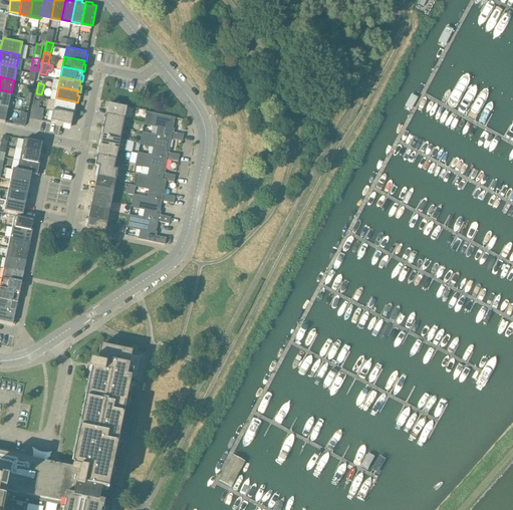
[(0,103),(8,105),(11,92),(0,89),(0,103)]
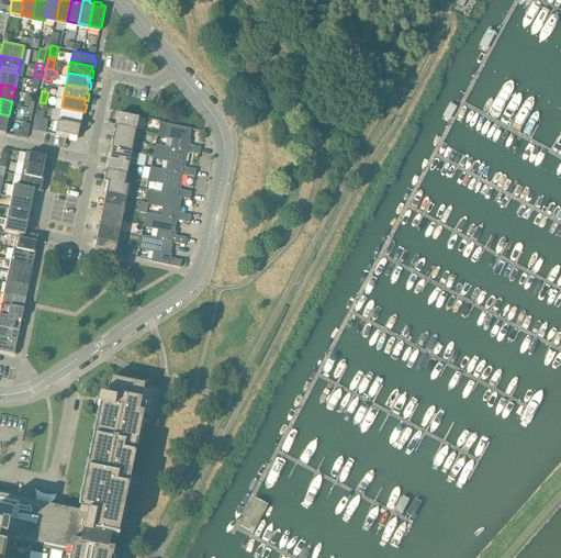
[(62,107),(59,118),(81,122),(81,123),(82,123),(85,116),(82,115),(82,112),(82,111),(62,107)]
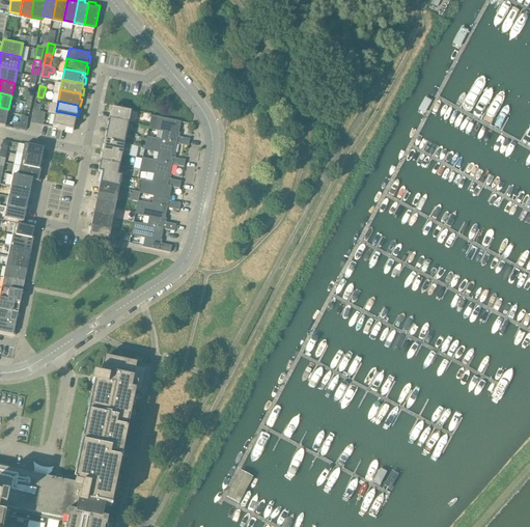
[(112,104),(110,115),(130,119),(132,108),(124,107),(112,104)]
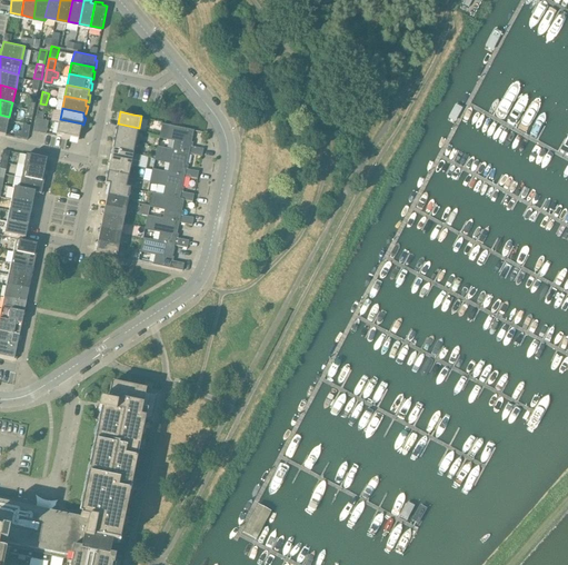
[(0,129),(7,131),(9,117),(0,115),(0,129)]
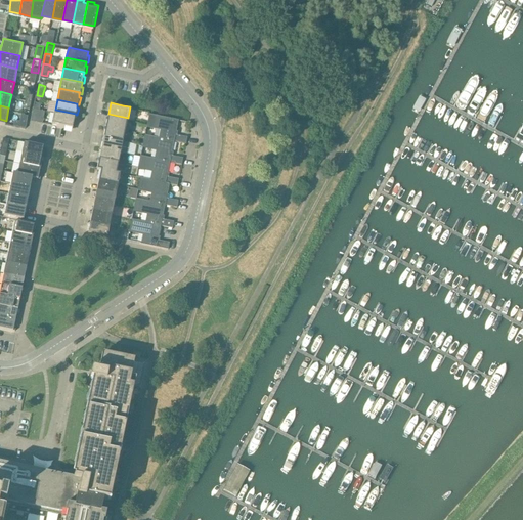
[(35,105),(32,118),(38,119),(40,106),(35,105)]
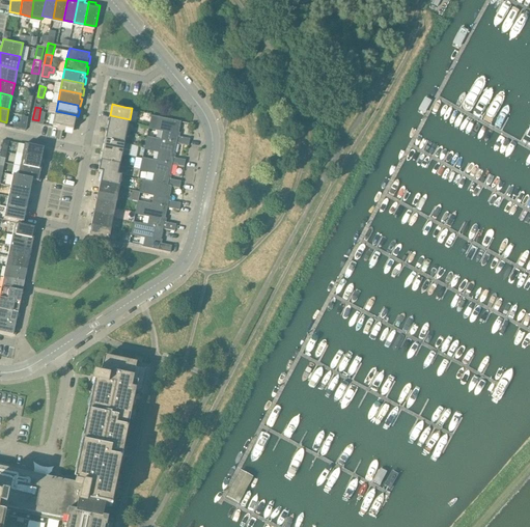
[(56,111),(53,122),(74,127),(77,116),(77,115),(56,111)]
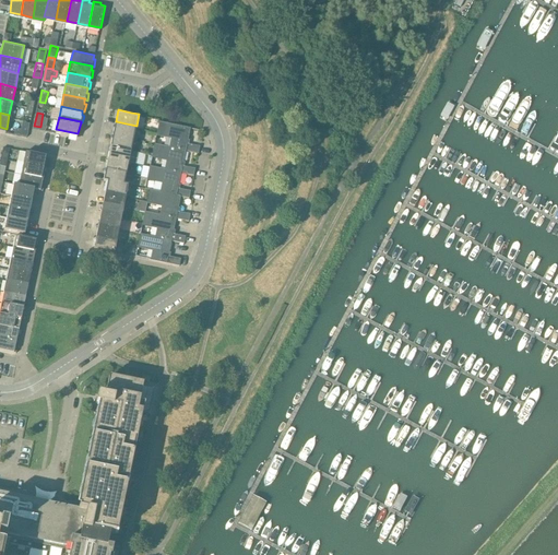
[(200,150),(201,142),(188,140),(191,125),(161,118),(157,131),(174,134),(171,143),(186,146),(200,150)]
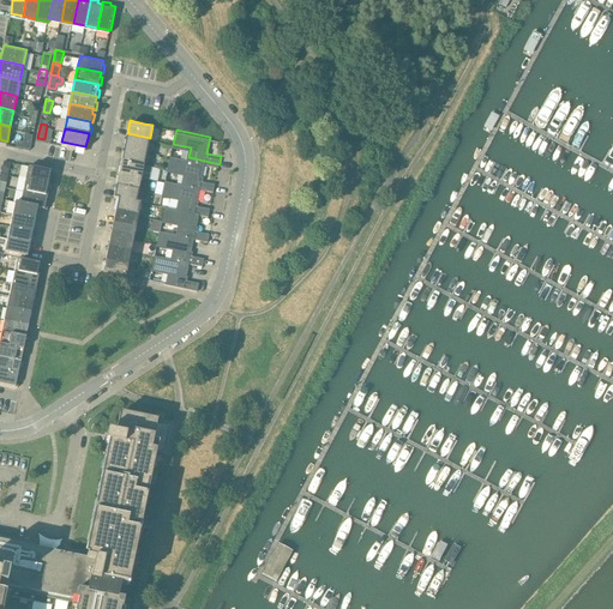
[(127,133),(125,145),(148,150),(150,138),(127,133)]
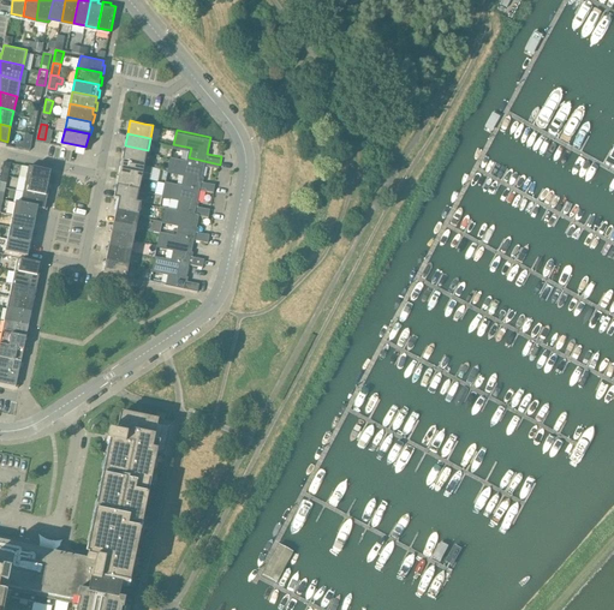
[(125,145),(123,157),(145,162),(148,150),(125,145)]
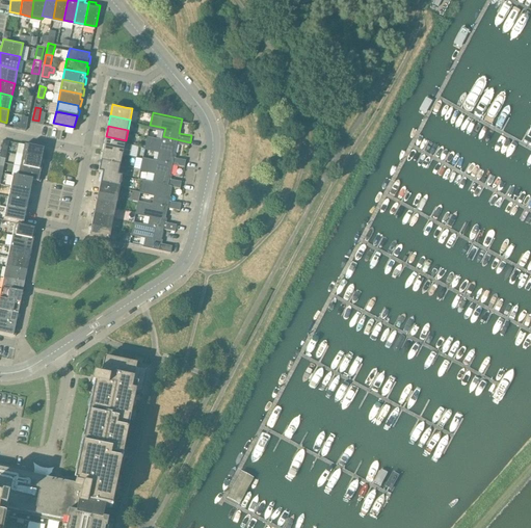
[(161,149),(159,157),(159,158),(173,161),(185,163),(187,156),(174,154),(177,139),(163,136),(148,133),(145,146),(161,149)]
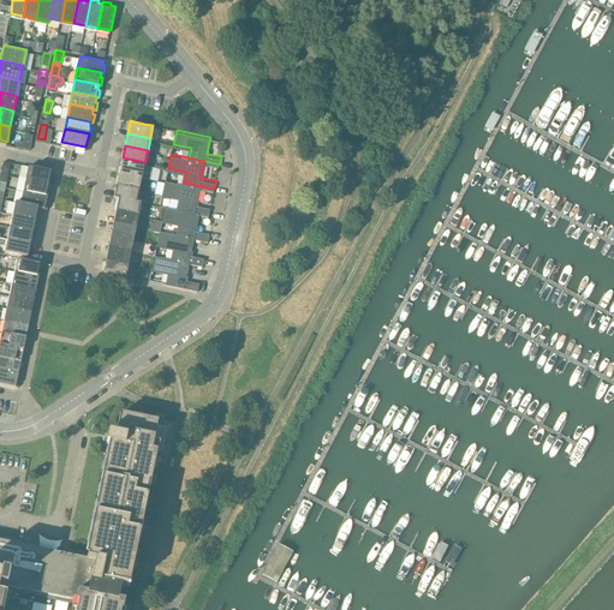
[(123,157),(120,169),(143,174),(150,175),(153,163),(145,162),(123,157)]
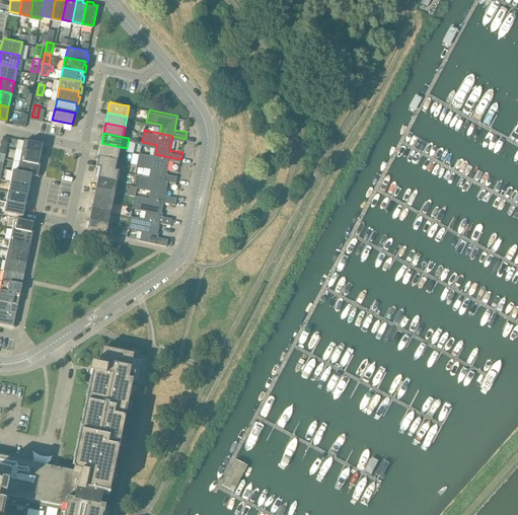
[(2,144),(8,145),(13,146),(14,140),(9,139),(10,135),(4,134),(2,144)]
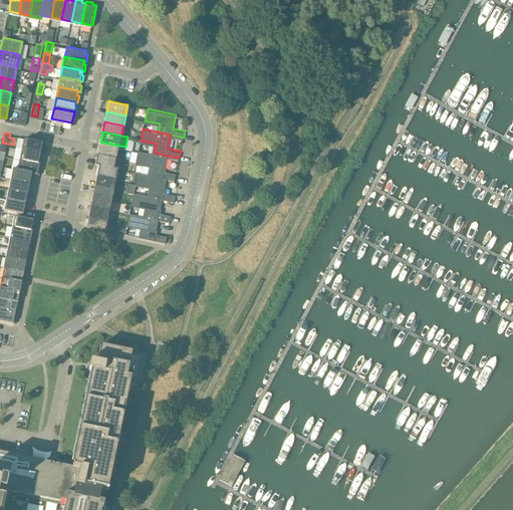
[(44,141),(42,140),(24,137),(22,147),(42,151),(42,152),(44,152),(45,145),(44,145),(44,141)]
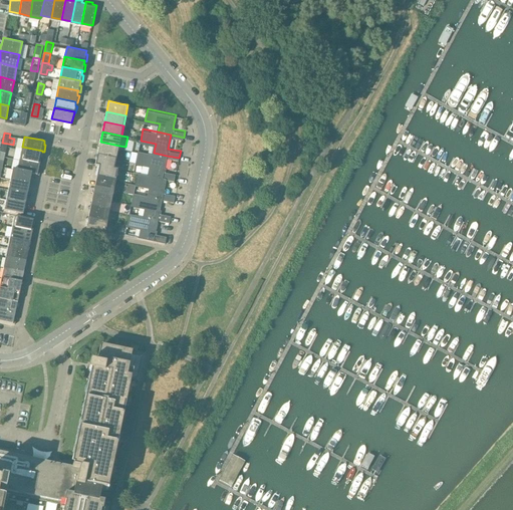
[(100,142),(98,152),(116,156),(119,146),(100,142)]
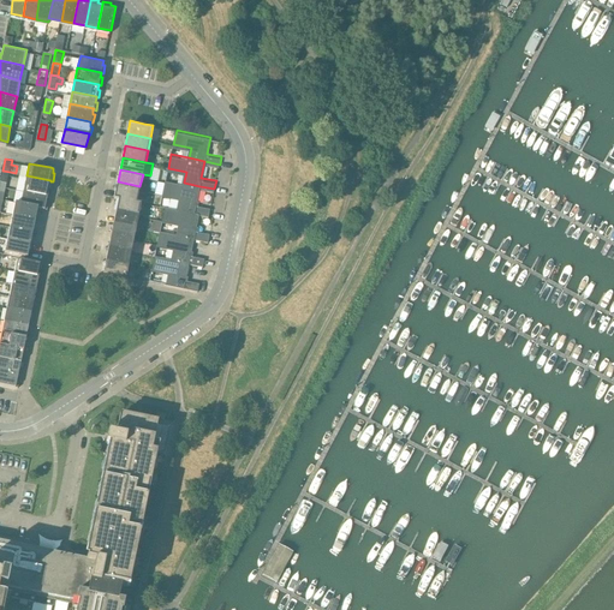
[(27,175),(24,187),(48,192),(48,193),(51,193),(52,185),(49,185),(51,181),(51,180),(27,175)]
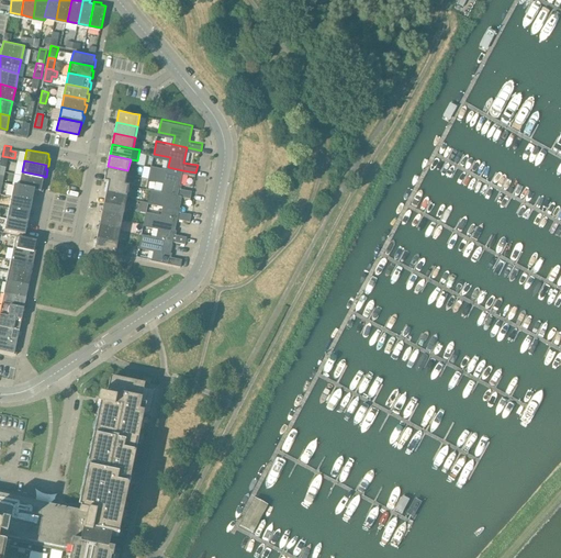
[(191,196),(192,189),(179,186),(180,180),(182,170),(168,167),(168,166),(152,163),(149,176),(165,179),(163,189),(181,193),(191,196)]
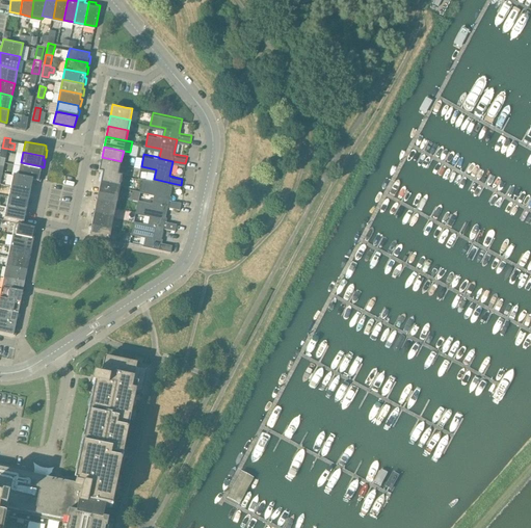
[(99,168),(101,169),(103,169),(103,168),(118,173),(118,172),(121,161),(102,157),(99,168)]
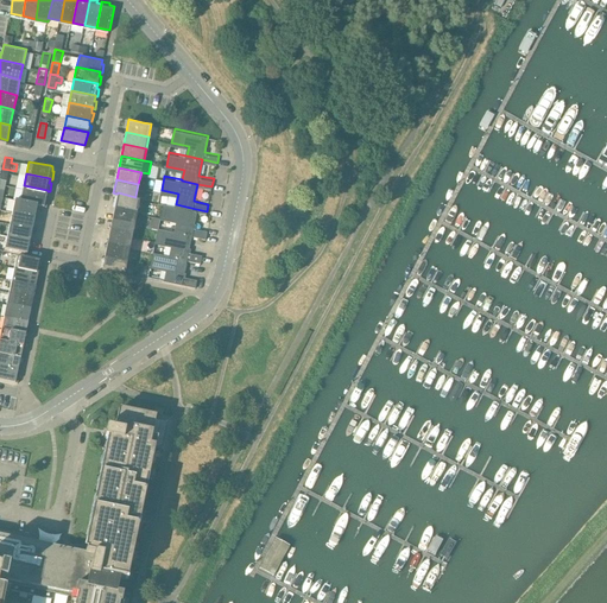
[(38,203),(40,203),(46,204),(49,196),(46,195),(48,191),(48,190),(24,185),(21,195),(21,197),(21,198),(38,202),(38,203)]
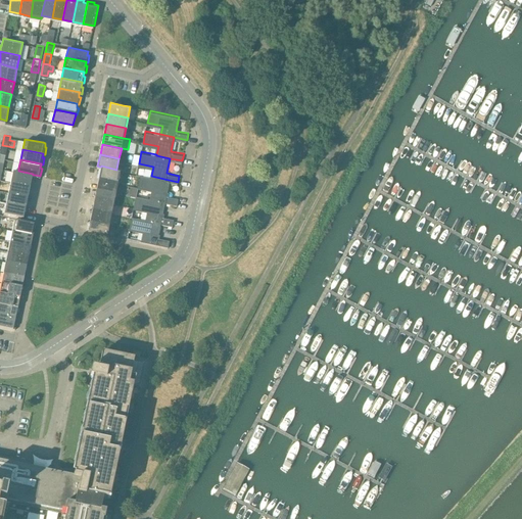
[(101,167),(99,177),(119,181),(121,170),(116,169),(116,170),(101,166),(101,167)]
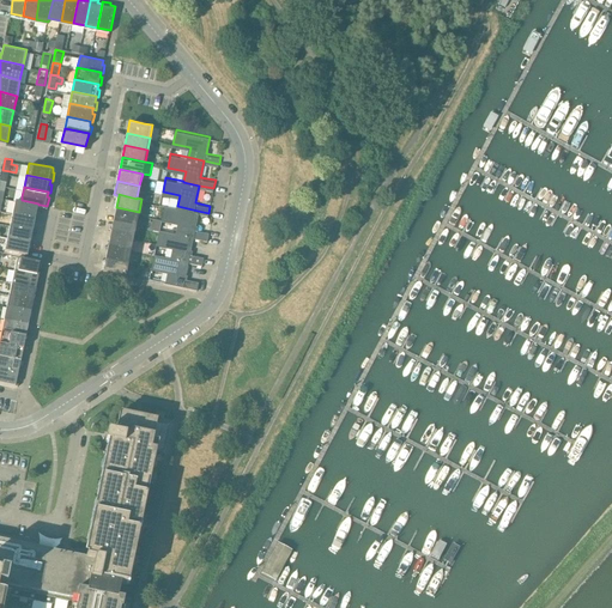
[(36,216),(38,205),(38,204),(22,200),(22,199),(16,198),(13,211),(36,216)]
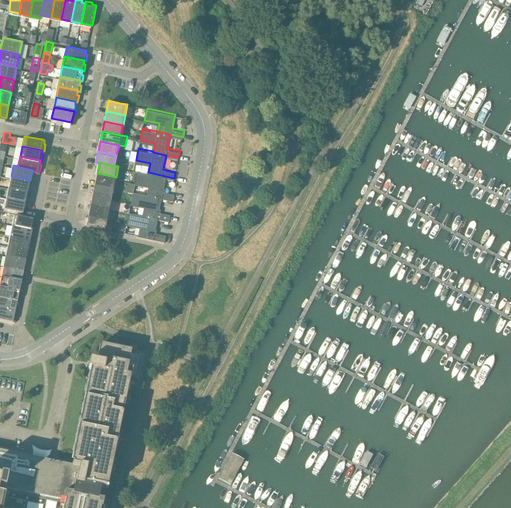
[(173,199),(175,192),(162,190),(165,176),(148,172),(138,170),(135,182),(150,185),(148,193),(161,196),(173,199)]
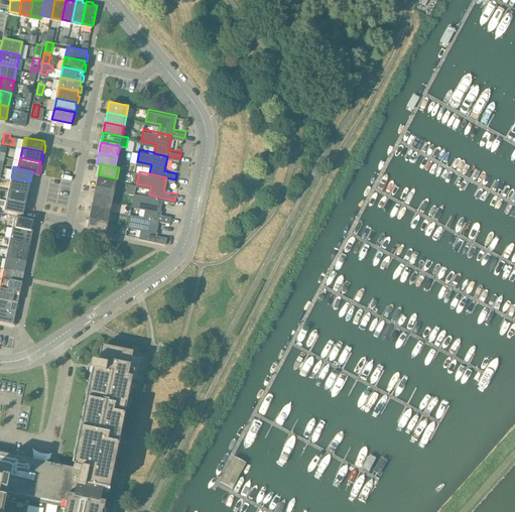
[(98,174),(96,185),(115,188),(117,178),(98,174)]
